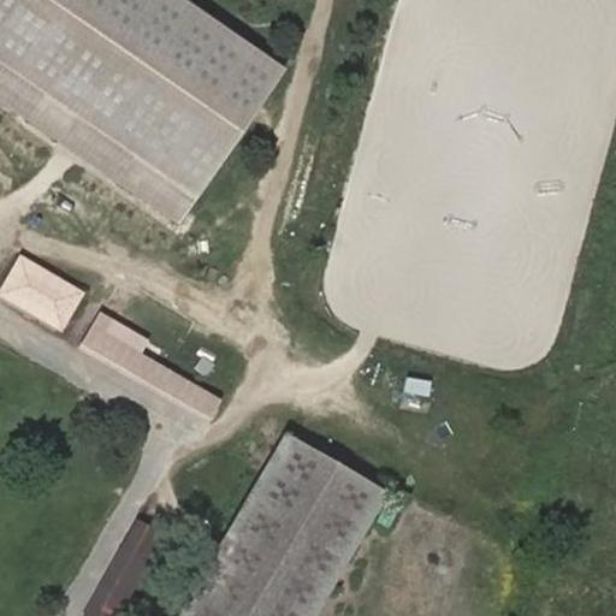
[(282,71),(178,0),(0,0),(0,61),(195,196),(282,71)]
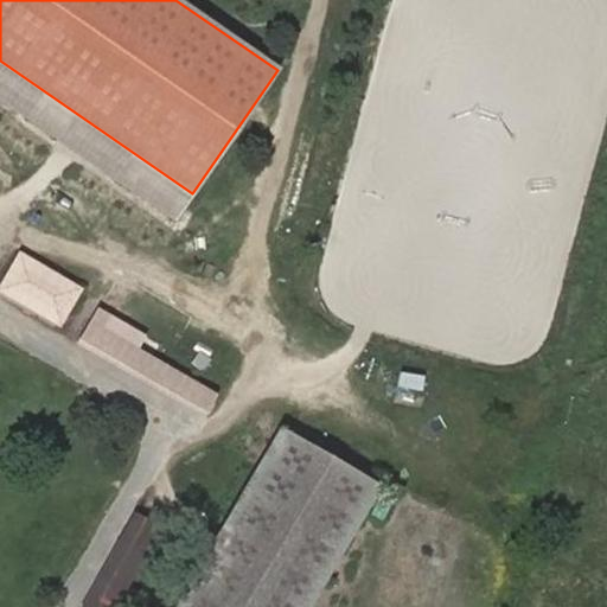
[(0,102),(172,219),(192,193),(0,61),(0,102)]
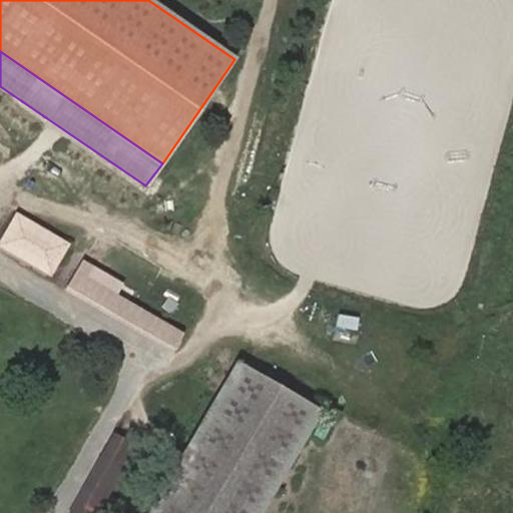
[(4,243),(17,251),(34,222),(21,214),(4,243)]
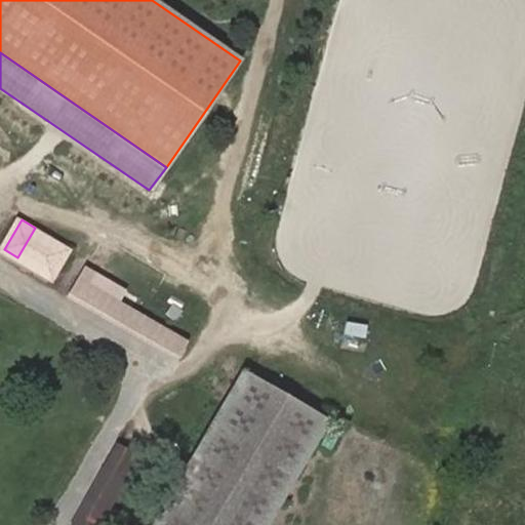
[(17,257),(40,271),(57,241),(35,228),(17,257)]
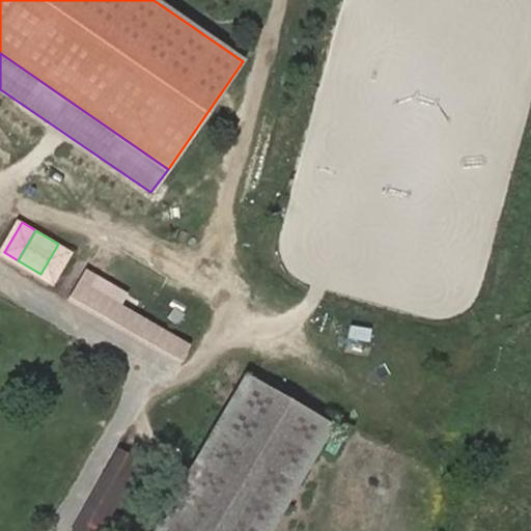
[(58,244),(40,274),(54,282),(72,252),(58,244)]
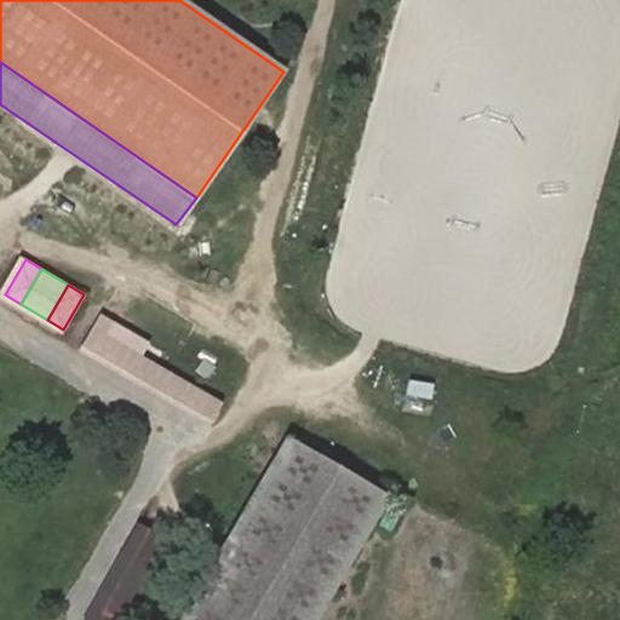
[(222,406),(93,333),(85,348),(213,422),(222,406)]
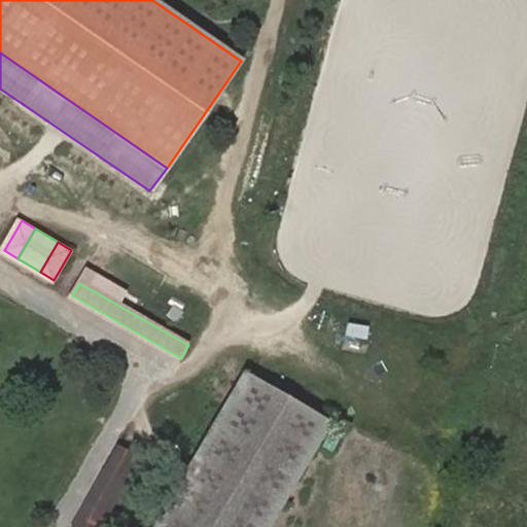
[(245,371),(153,526),(272,526),(335,422),(245,371)]
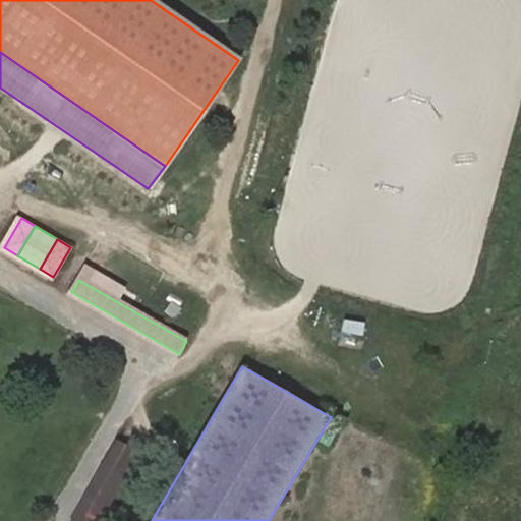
[(101,520),(140,454),(117,441),(69,520),(101,520)]
